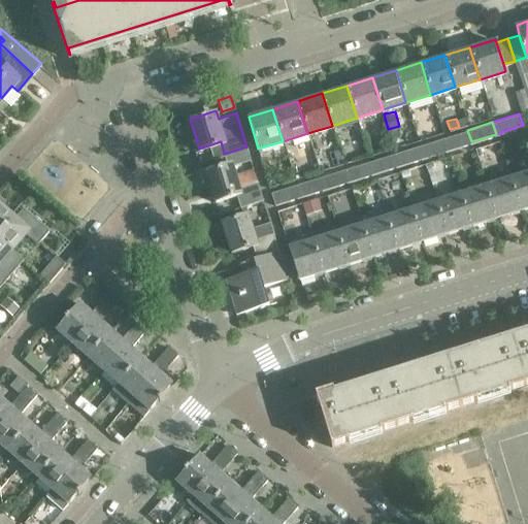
[(448,150),(471,141),(467,130),(443,137),(448,150)]
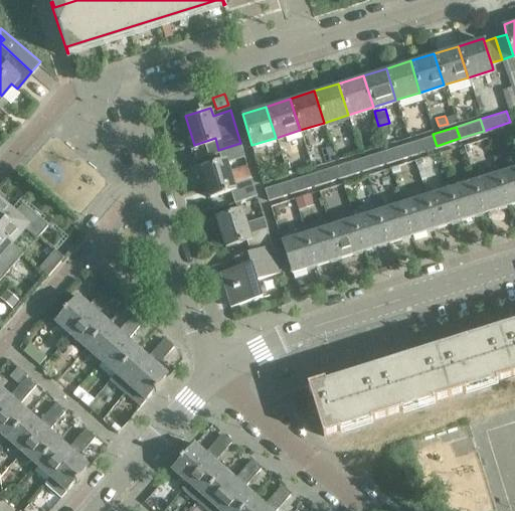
[(409,142),(412,153),(437,146),(433,134),(409,142)]
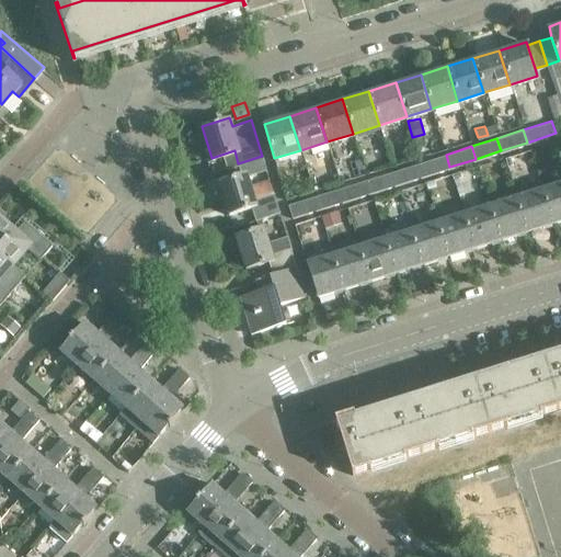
[(423,175),(449,167),(446,155),(420,162),(423,175)]
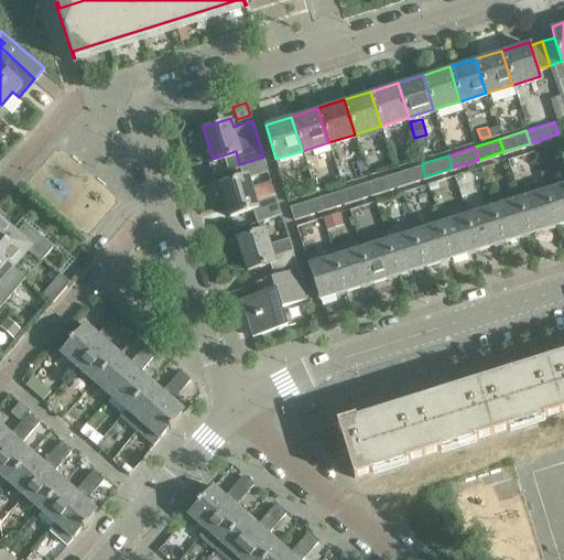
[(396,172),(399,184),(425,176),(422,163),(396,172)]
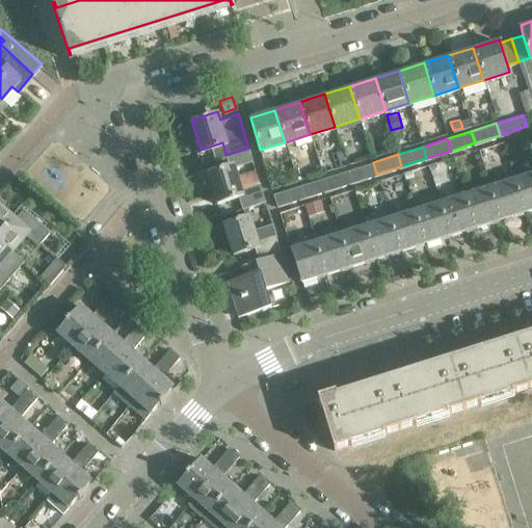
[(351,182),(376,174),(373,162),(347,170),(351,182)]
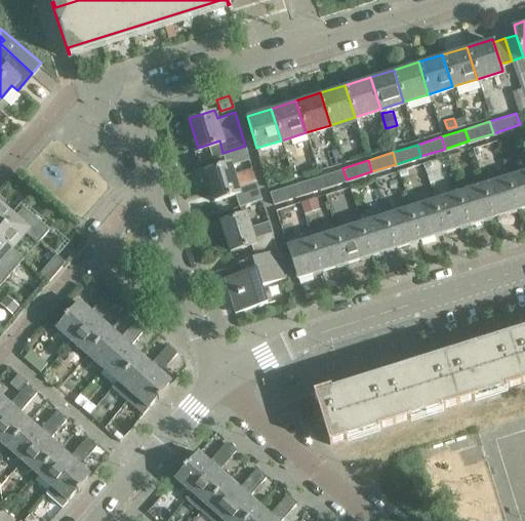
[(261,197),(256,178),(252,166),(235,171),(239,184),(238,185),(231,161),(205,168),(214,198),(236,192),(239,204),(261,197)]
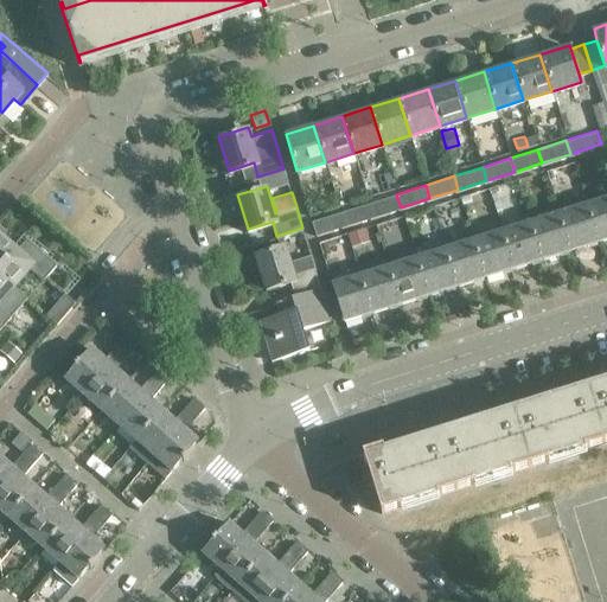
[(372,216),(401,207),(396,194),(368,203),(372,216)]
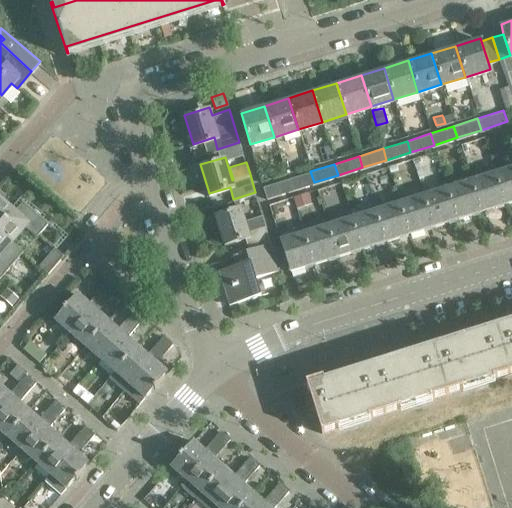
[(511,199),(511,165),(494,172),(504,202),(511,199)]
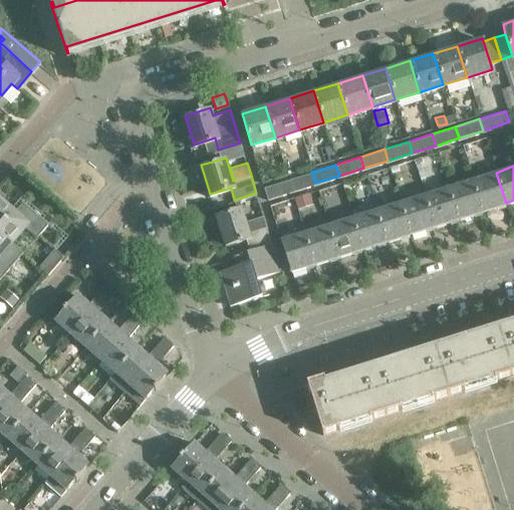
[(291,191),(315,183),(311,172),(287,180),(291,191)]
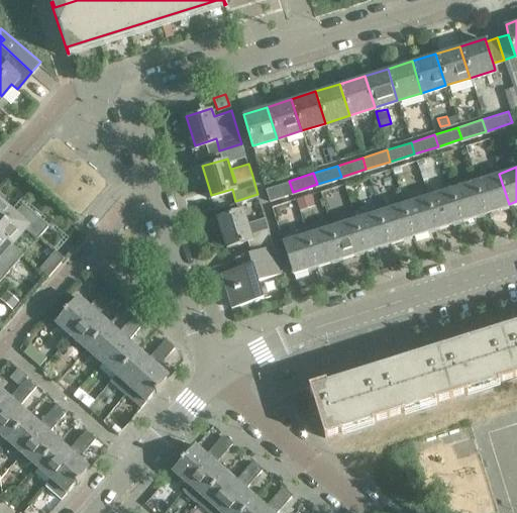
[(485,212),(509,204),(499,174),(475,181),(485,212)]
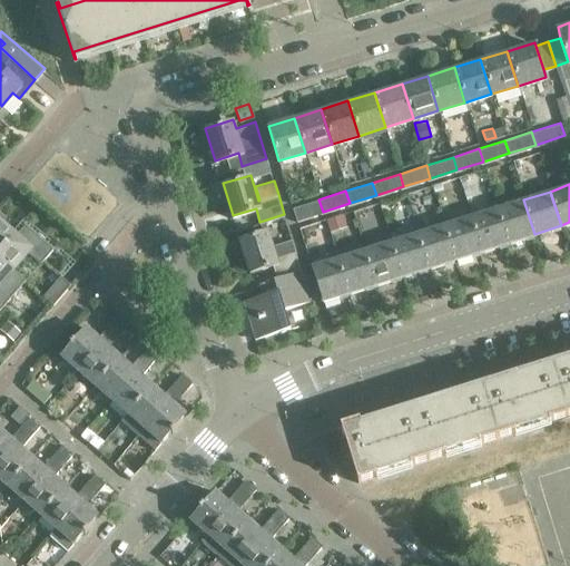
[(297,220),(323,212),(318,199),(294,207),(297,220)]
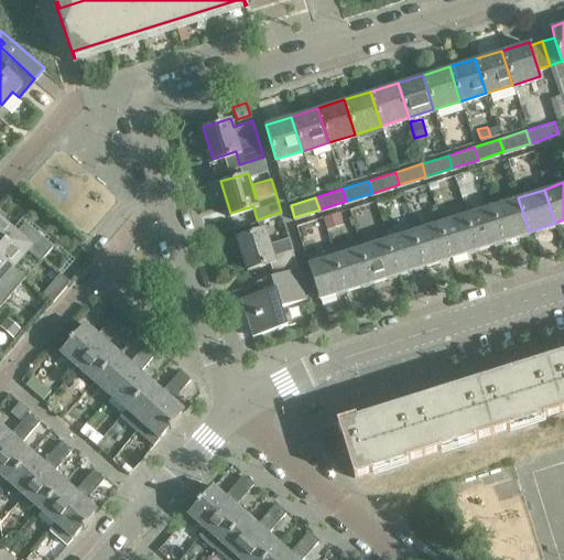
[(502,239),(529,232),(518,197),(491,205),(502,239)]
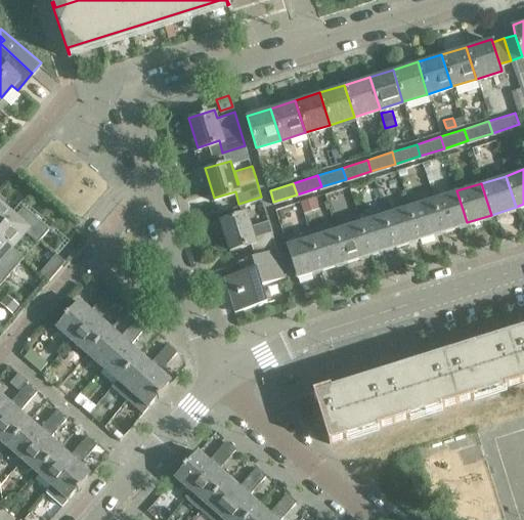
[(443,230),(467,222),(456,190),(433,199),(443,230)]
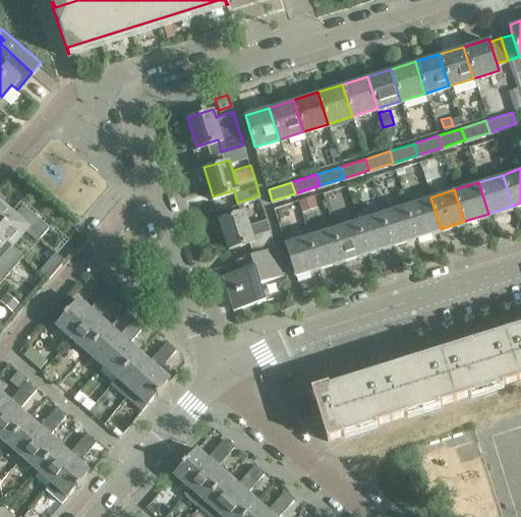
[(316,206),(312,193),(298,198),(302,210),(316,206)]
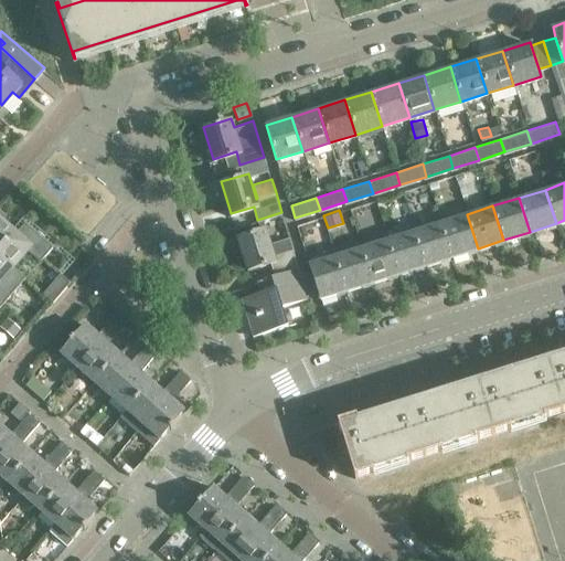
[(440,222),(451,256),(478,249),(467,214),(440,222)]
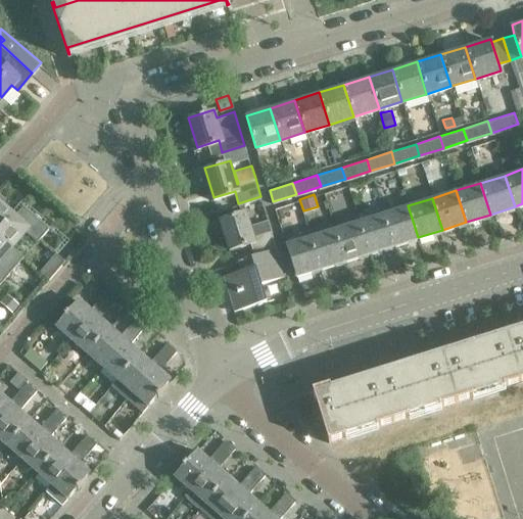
[(0,235),(11,245),(26,230),(37,240),(48,227),(22,204),(14,215),(0,201),(0,235)]
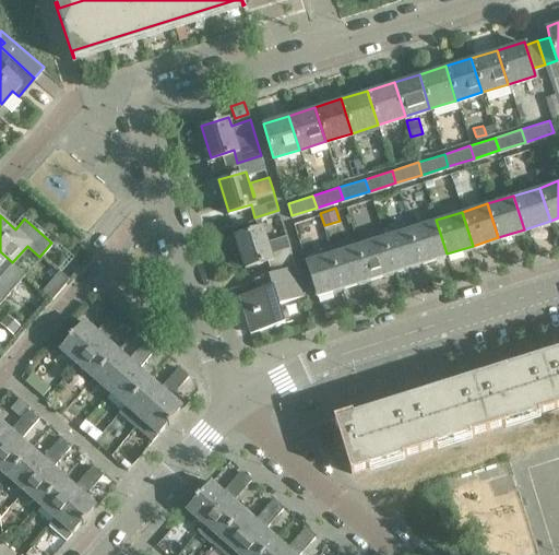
[(420,262),(447,254),(436,220),(409,228),(420,262)]
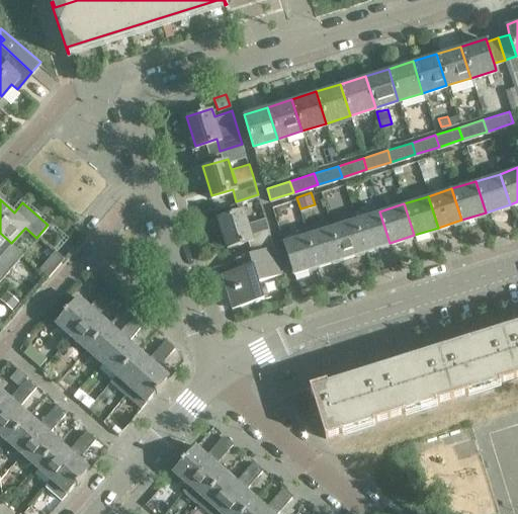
[(252,252),(274,245),(268,227),(265,217),(249,222),(252,232),(250,232),(244,208),(218,217),(228,246),(248,239),(252,252)]
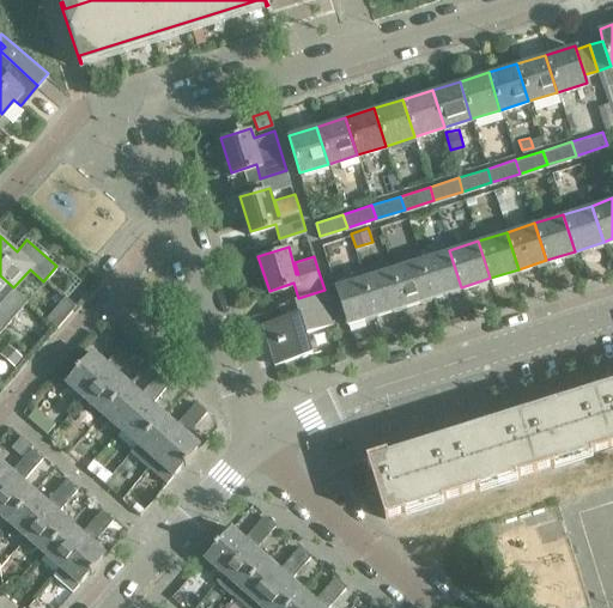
[(420,259),(432,296),(461,287),(449,250),(420,259)]
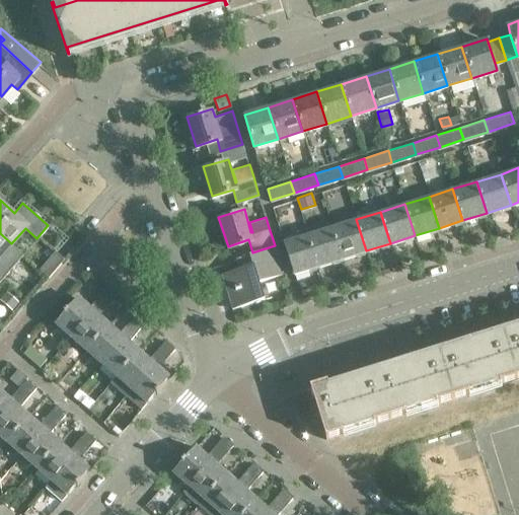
[(342,259),(366,250),(356,219),(331,227),(342,259)]
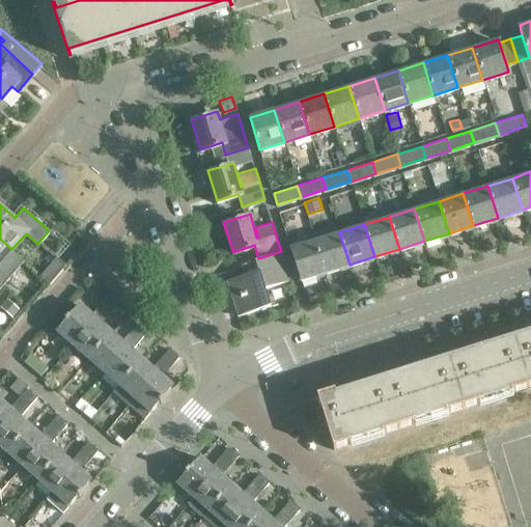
[(325,272),(350,265),(339,232),(314,240),(325,272)]
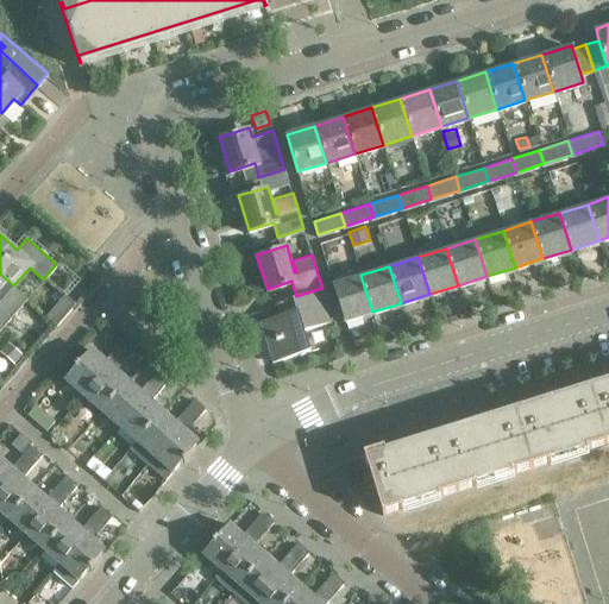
[(0,328),(27,297),(13,285),(0,274),(0,328)]
